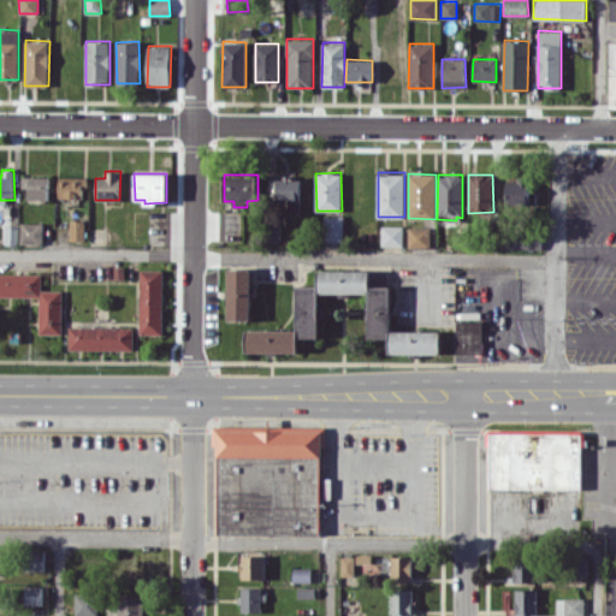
[(49,200),(49,177),(22,176),(22,187),(29,187),(28,199),(49,200)]
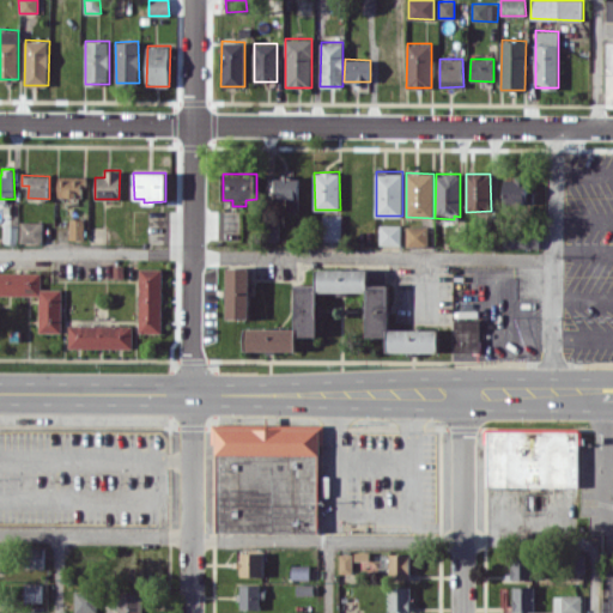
[(83,196),(83,188),(87,188),(87,176),(59,176),(59,196),(83,196)]
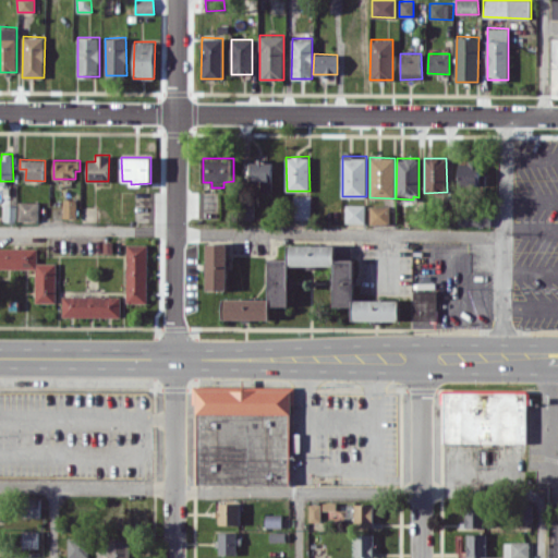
[(243,161),(243,180),(273,180),(271,161),(243,161)]
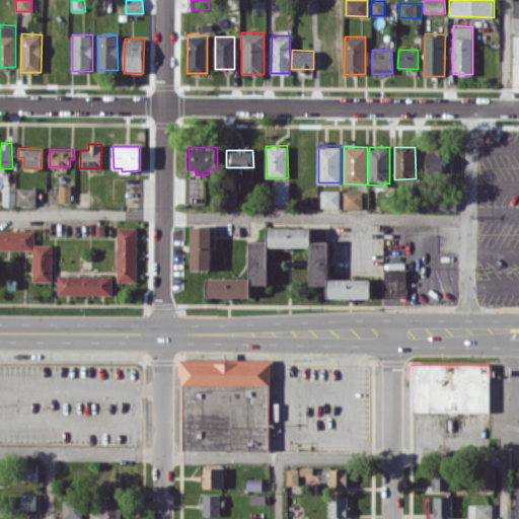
[(426,151),(427,173),(447,172),(446,150),(426,151)]
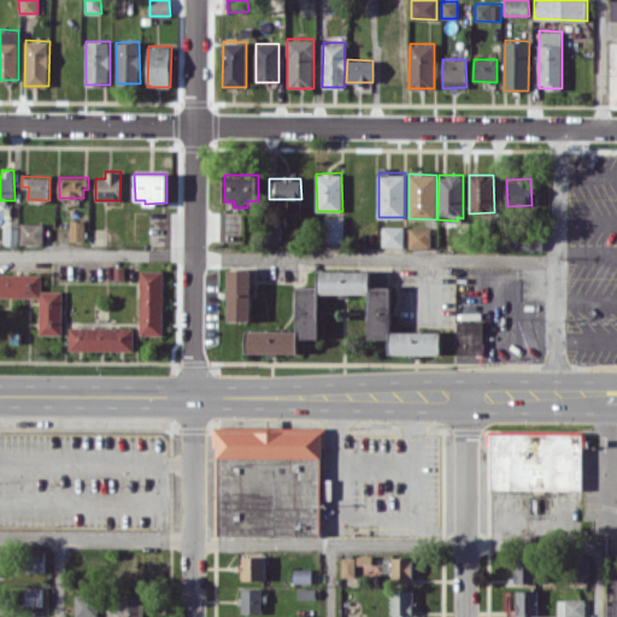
[(344,216),(325,216),(325,241),(344,241),(344,216)]
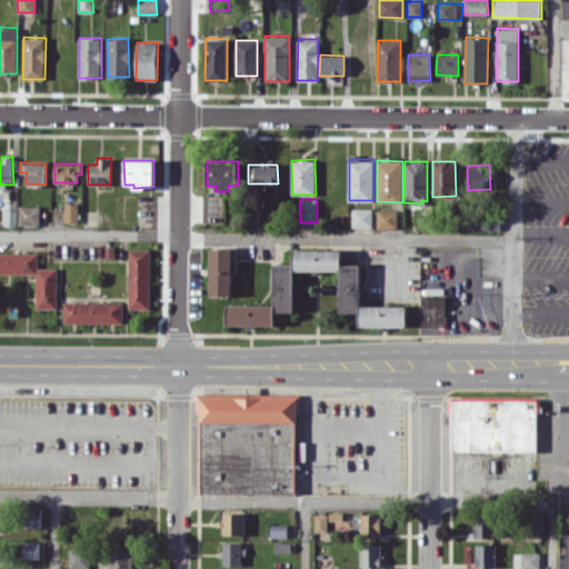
[(78,202),(65,202),(65,221),(78,221),(78,202)]
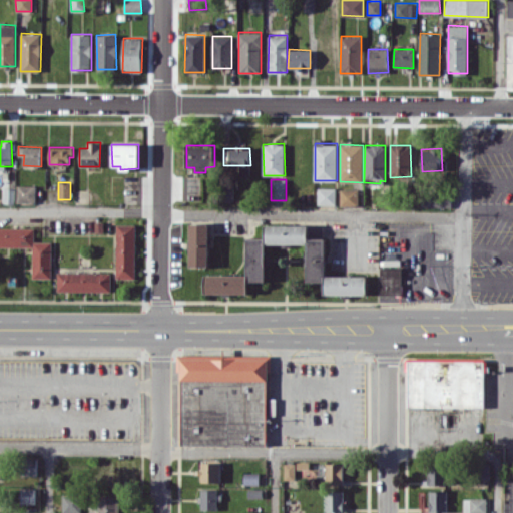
[(36,201),(35,184),(17,185),(17,202),(36,201)]
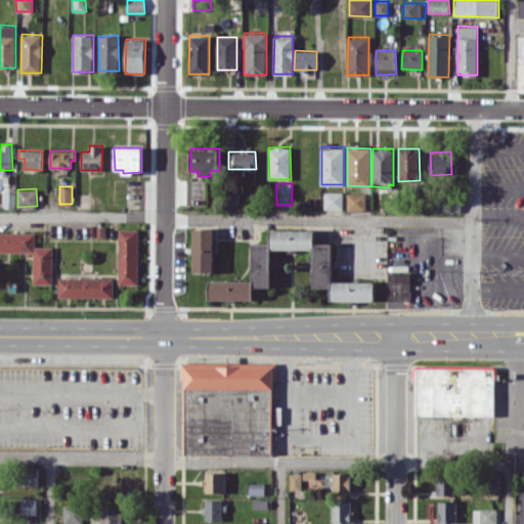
[(323,209),(343,209),(343,192),(324,191),(323,209)]
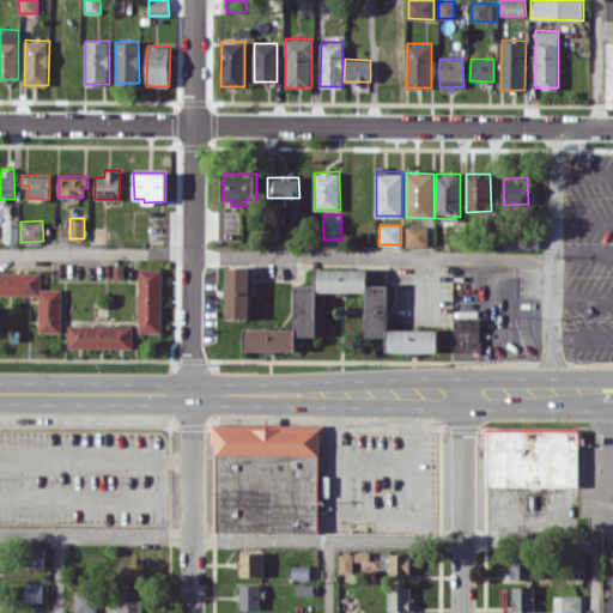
[(428,225),(406,225),(406,247),(428,246),(428,225)]
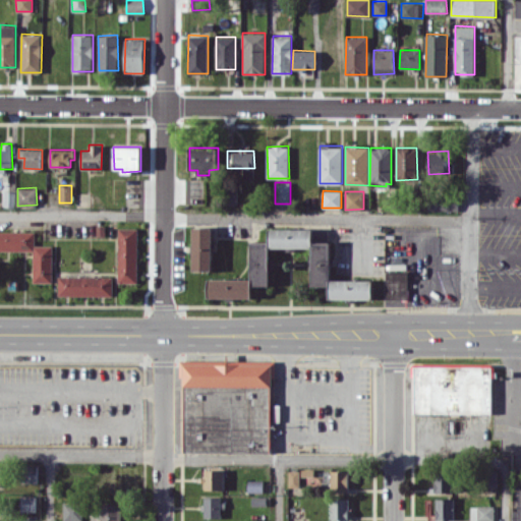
[(458,211),(458,195),(427,196),(427,211),(458,211)]
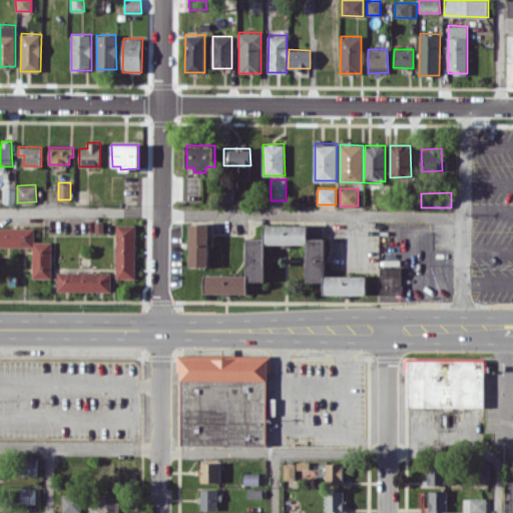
[(209,223),(190,223),(189,266),(208,266),(209,223)]
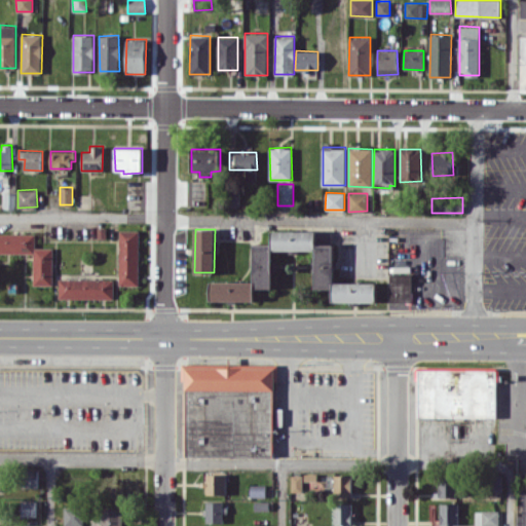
[(139,230),(119,230),(119,285),(139,285),(139,230)]
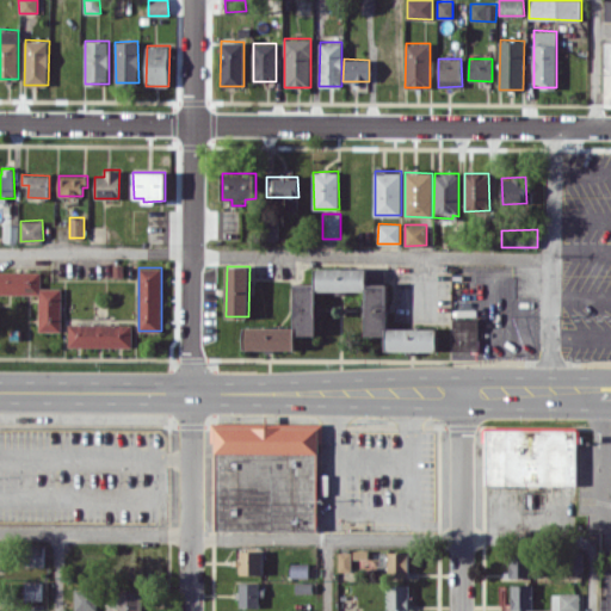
[(315,290),(365,290),(365,334),(386,334),(386,350),(437,350),(437,327),(388,327),(388,284),(368,284),(368,267),(315,267),(315,283),(295,283),(295,327),(245,327),(245,350),(295,350),(295,334),(315,334),(315,290)]
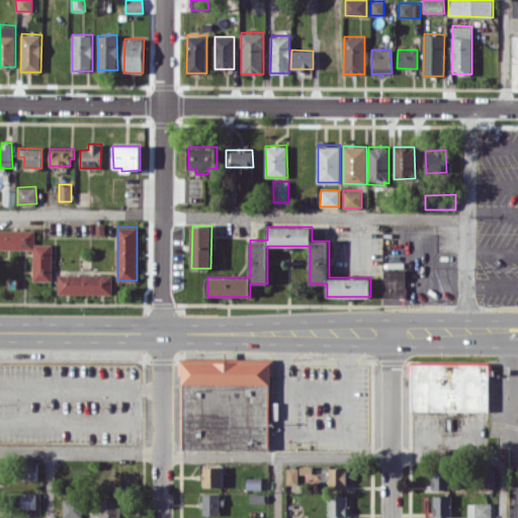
[(52,280),(52,244),(35,244),(35,230),(0,229),(0,249),(33,250),(33,280),(52,280)]
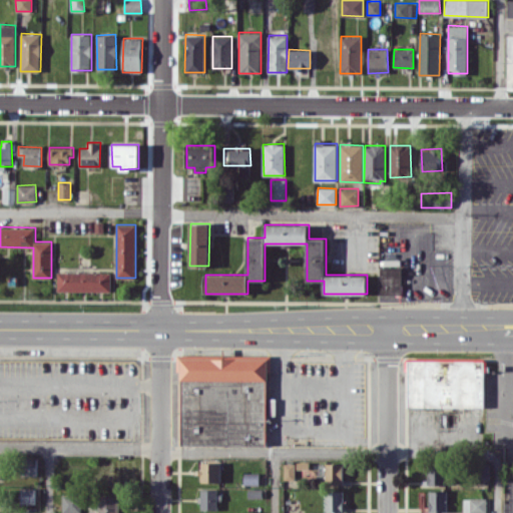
[(402,267),(381,267),(380,295),(402,296),(402,267)]
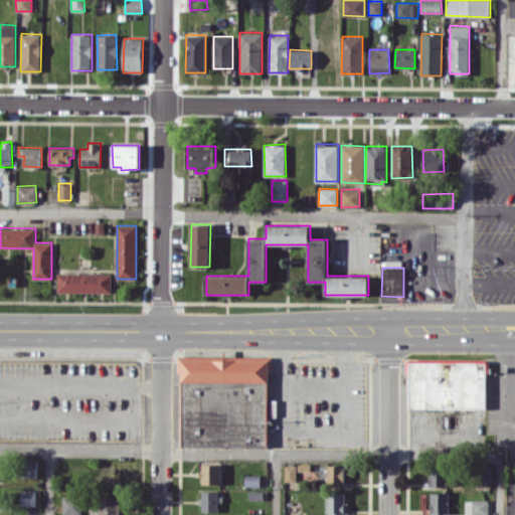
[(112,293),(112,273),(57,273),(57,292),(112,293)]
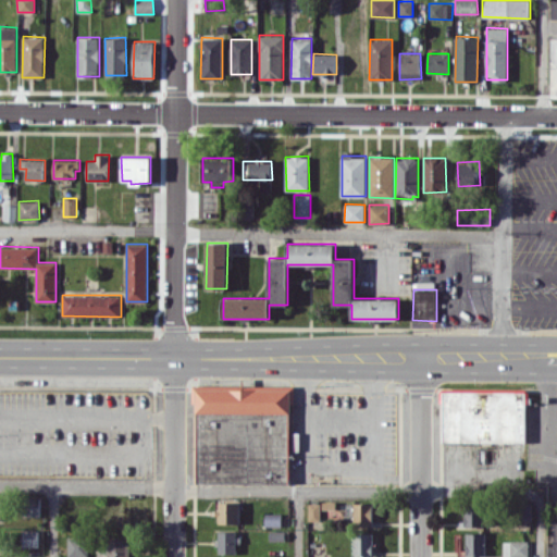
[(196,483),(289,484),(291,388),(197,387),(196,483)]
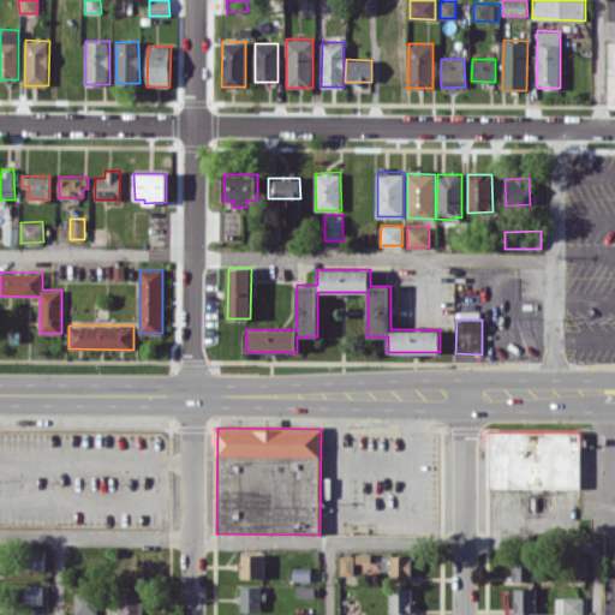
[(580,489),(581,430),(489,429),(488,488),(580,489)]
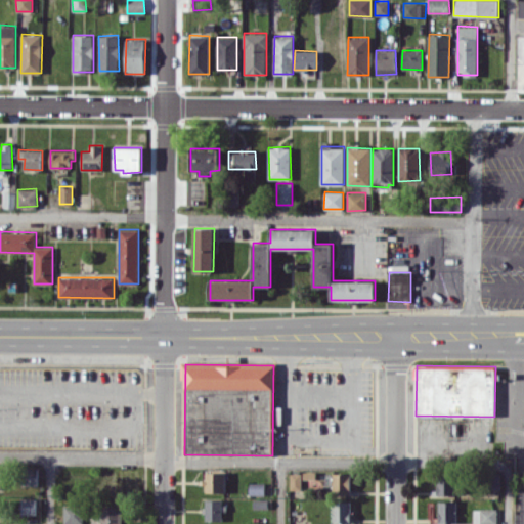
[(37,485),(38,469),(25,468),(25,485),(37,485)]
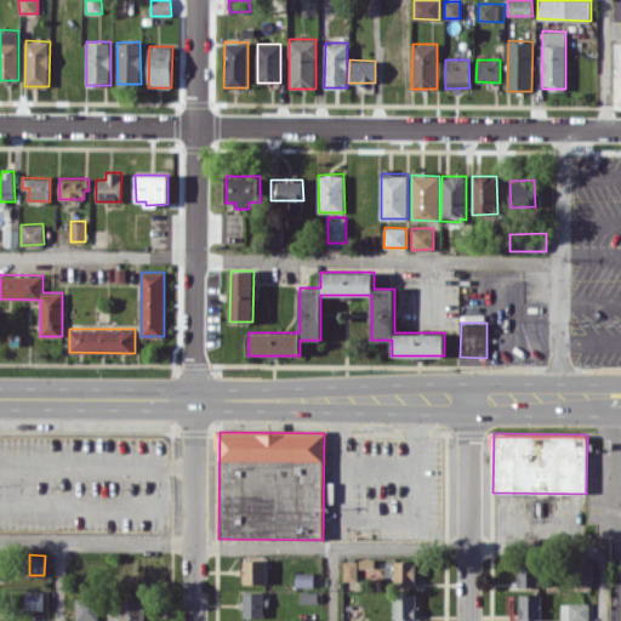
[(374,576),(375,558),(359,558),(359,575),(374,576)]
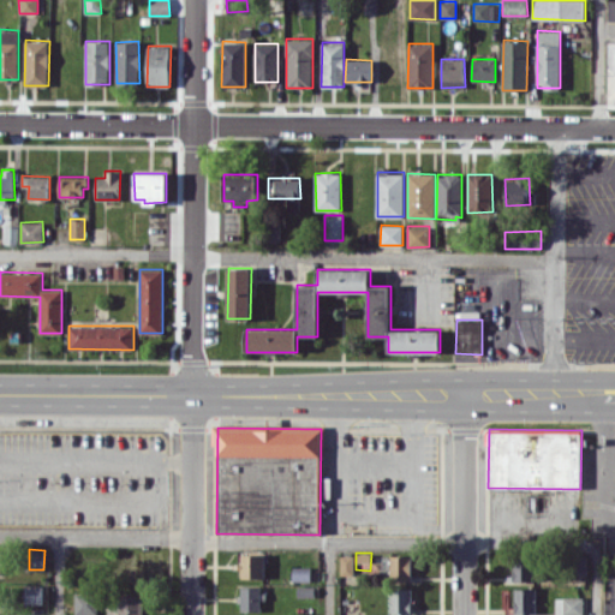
[(264,578),(264,554),(240,554),(239,578),(264,578)]
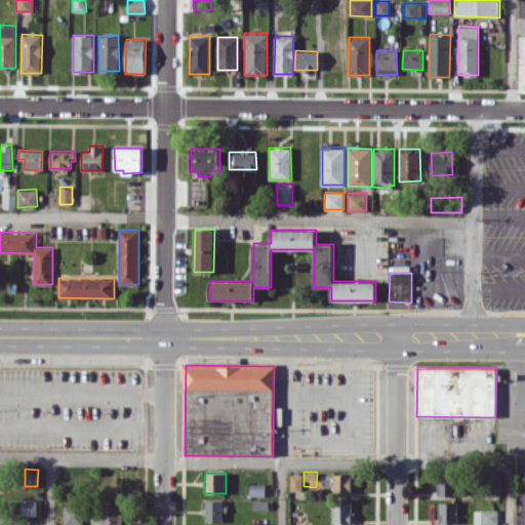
[(456,496),(456,474),(438,473),(438,495),(456,496)]
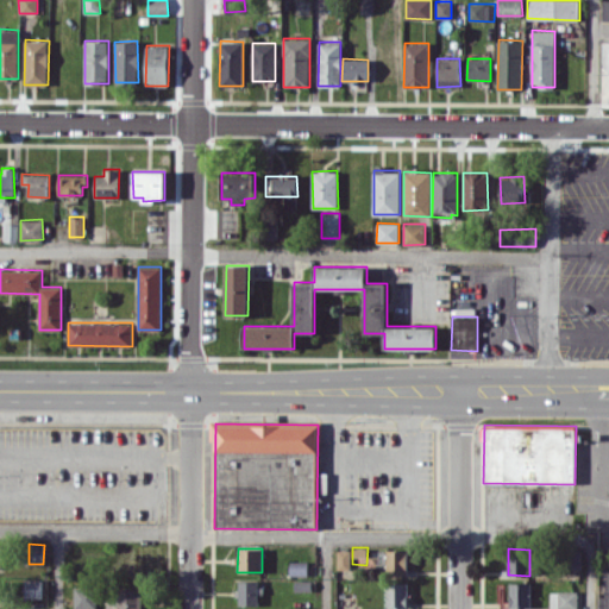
[(350,550),(338,550),(337,569),(350,569),(350,550)]
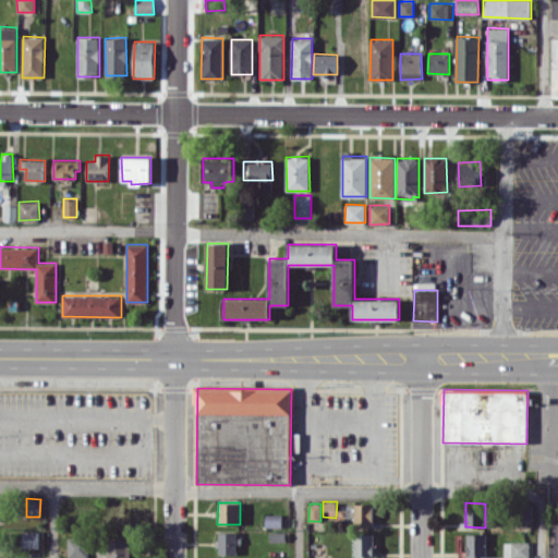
[(374,504),(354,504),(353,526),(373,526),(374,504)]
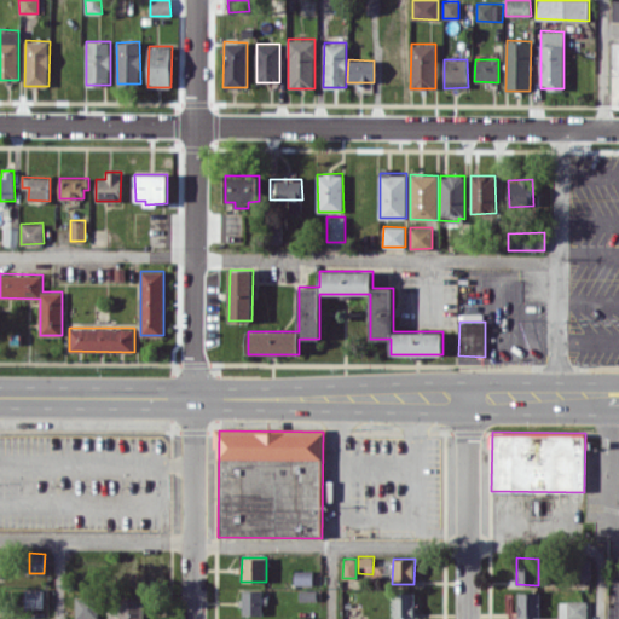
[(313,584),(313,571),(295,571),(294,584),(313,584)]
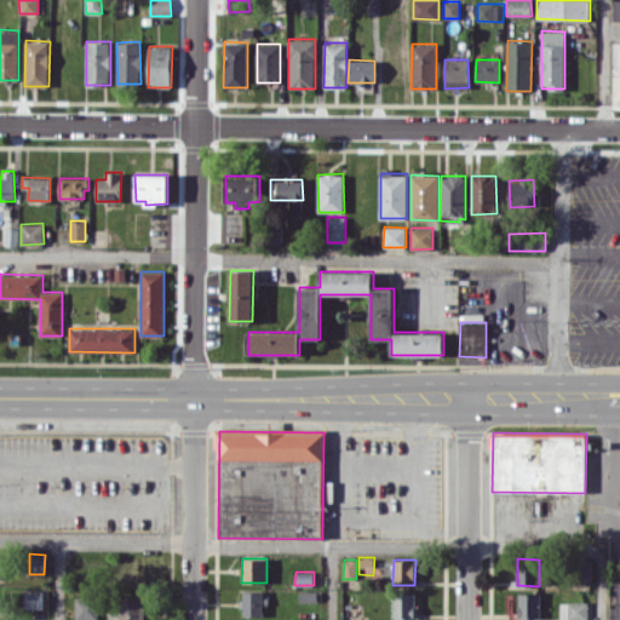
[(44,609),(44,590),(26,590),(26,608),(44,609)]
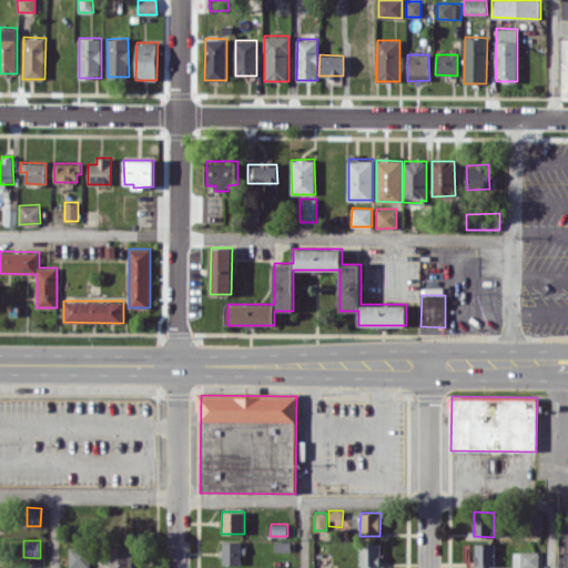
[(241,565),(241,541),(223,541),(222,565),(241,565)]
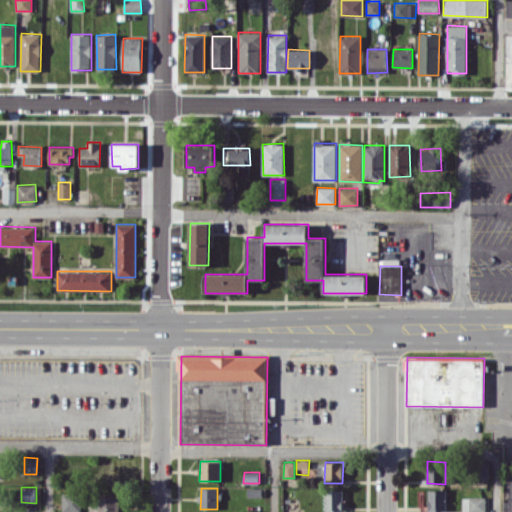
[(343,511),(344,490),(325,489),(324,510),(343,511)]
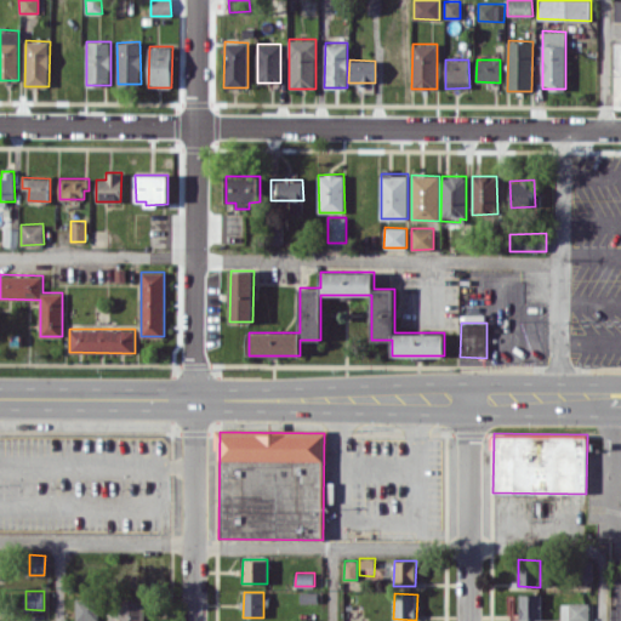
[(541,619),(541,593),(519,593),(519,620),(541,619)]
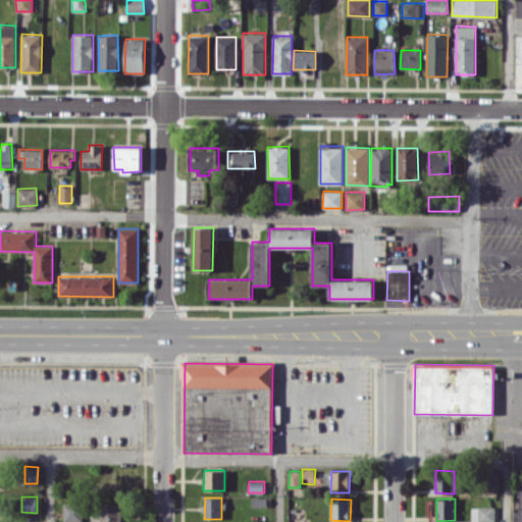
[(82,521),(82,503),(63,503),(63,521),(82,521)]
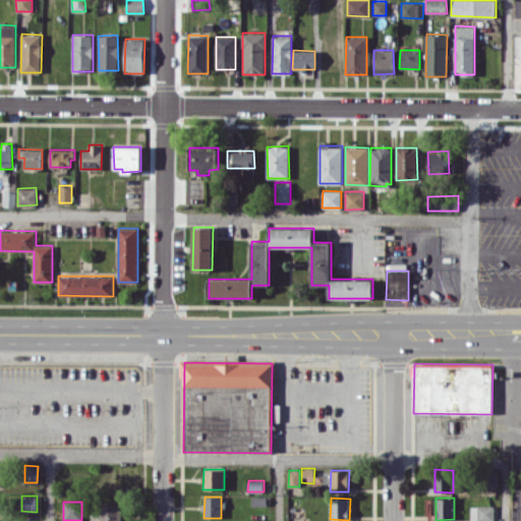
[(121,520),(121,503),(100,503),(100,520),(121,520)]
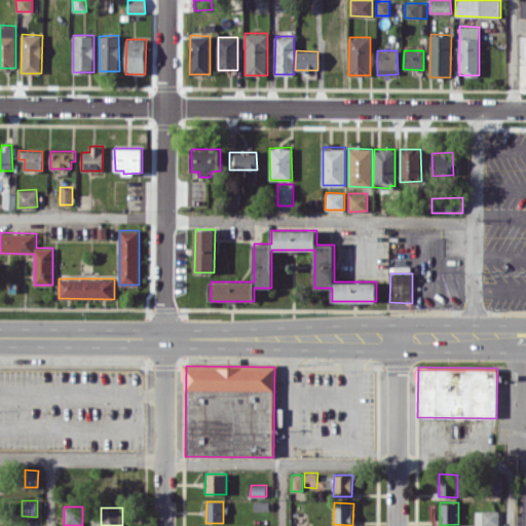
[(498,510),(475,511),(475,525),(476,525),(499,525),(498,510)]
